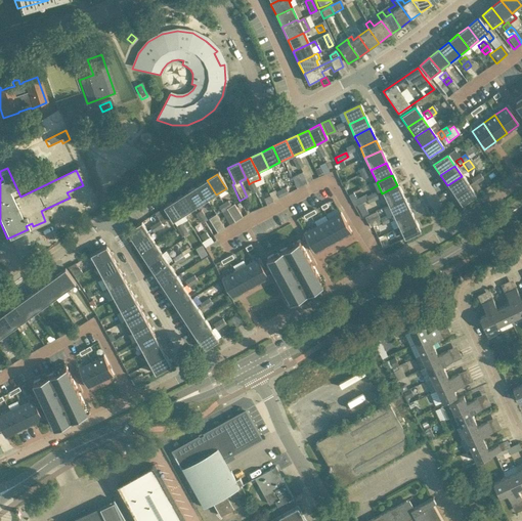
[(474,178),(478,183),(482,180),(479,175),(474,178)]
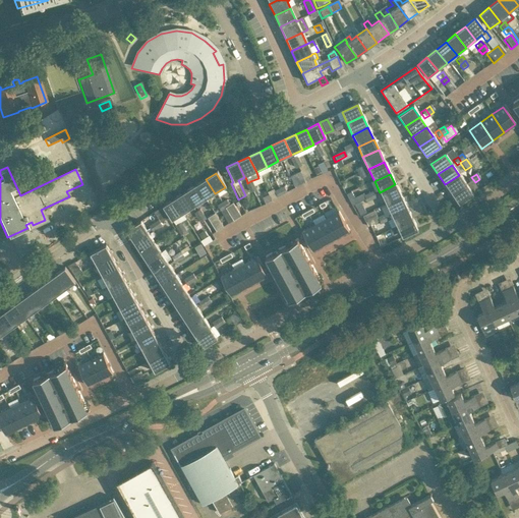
[(445,184),(451,194),(465,185),(459,175),(445,184)]
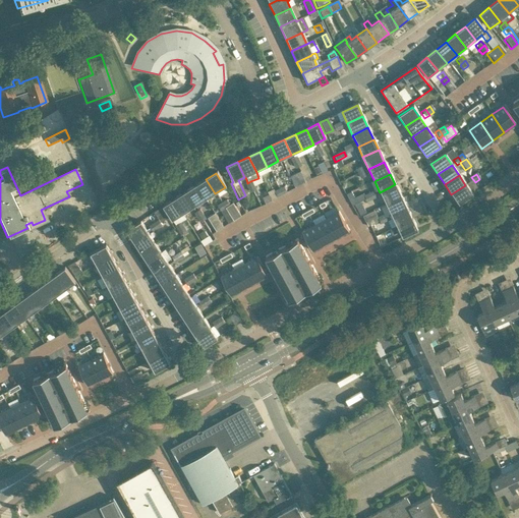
[(288,178),(290,181),(294,189),(297,187),(292,176),(288,178)]
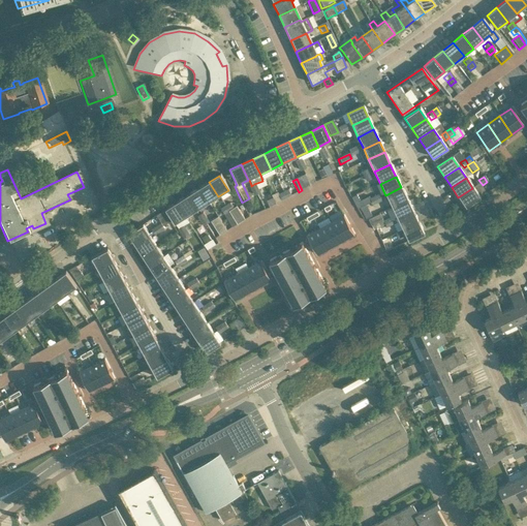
[(474,183),(477,188),(483,185),(478,180),(474,183)]
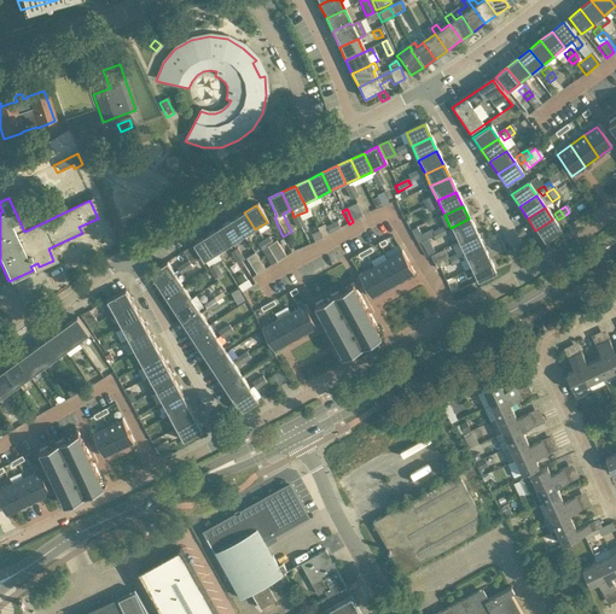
[(231,221),(243,238),(255,229),(244,212),(231,221)]
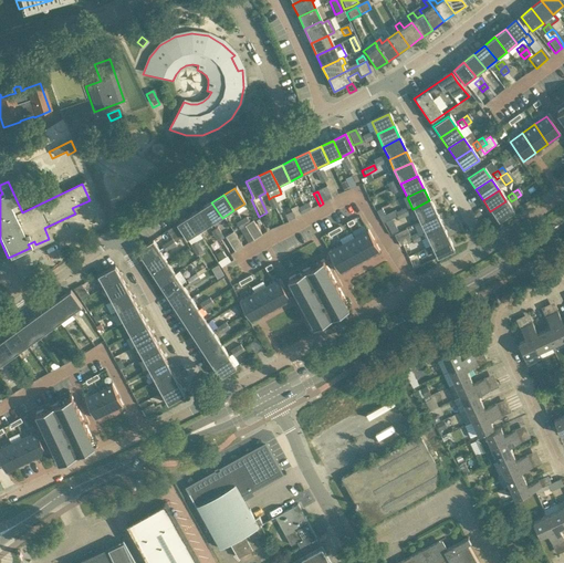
[(429,200),(413,209),(418,221),(436,214),(429,200)]
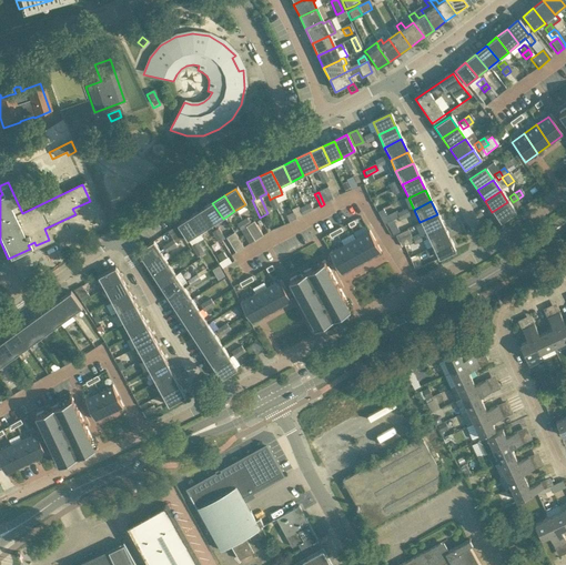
[(492,212),(499,223),(515,213),(507,202),(492,212)]
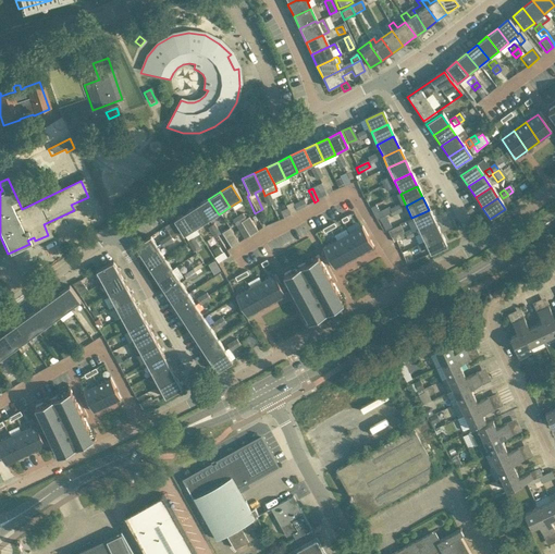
[(197,206),(207,222),(219,214),(208,199),(197,206)]
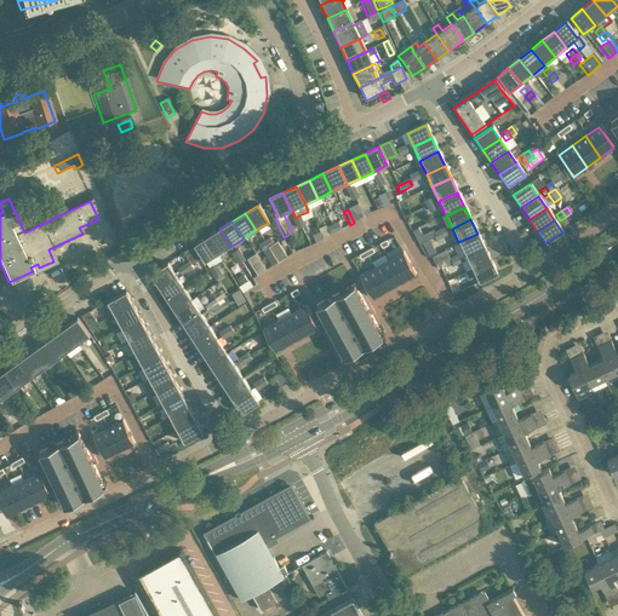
[(230,247),(219,229),(205,239),(217,257),(230,247)]
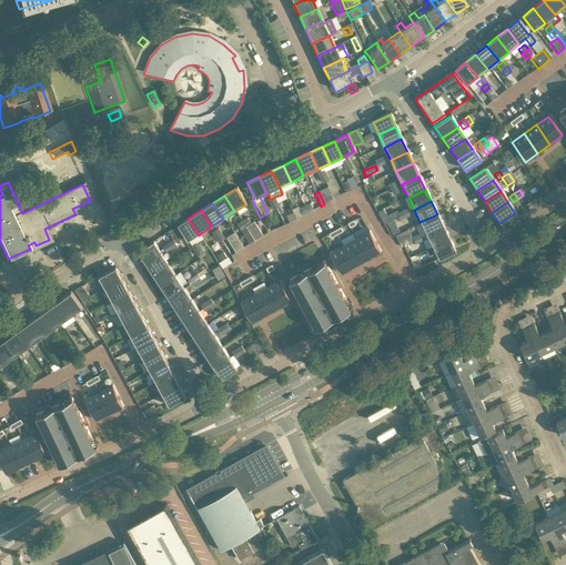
[(284,218),(287,224),(294,221),(294,220),(291,214),(284,218)]
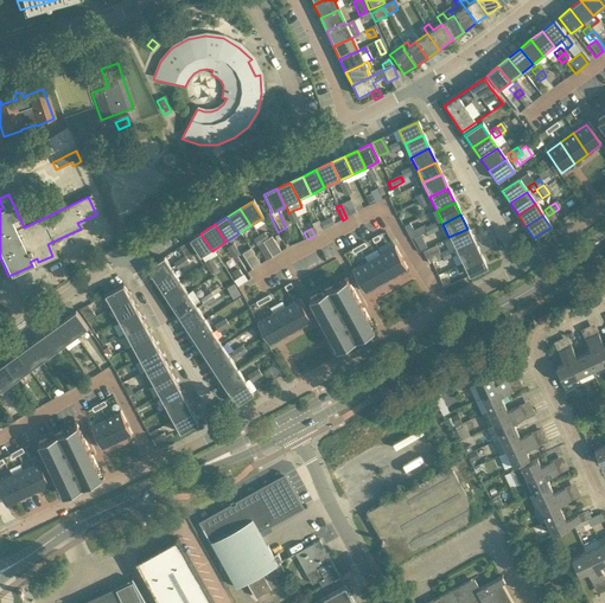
[(467,229),(449,237),(456,251),(473,243),(467,229)]
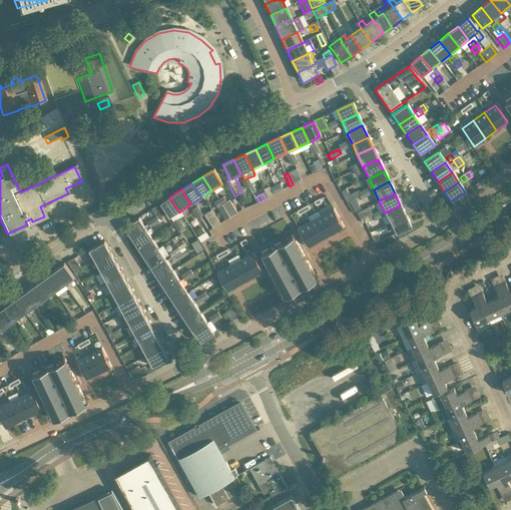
[(168,218),(179,212),(169,197),(159,203),(164,212),(168,218)]
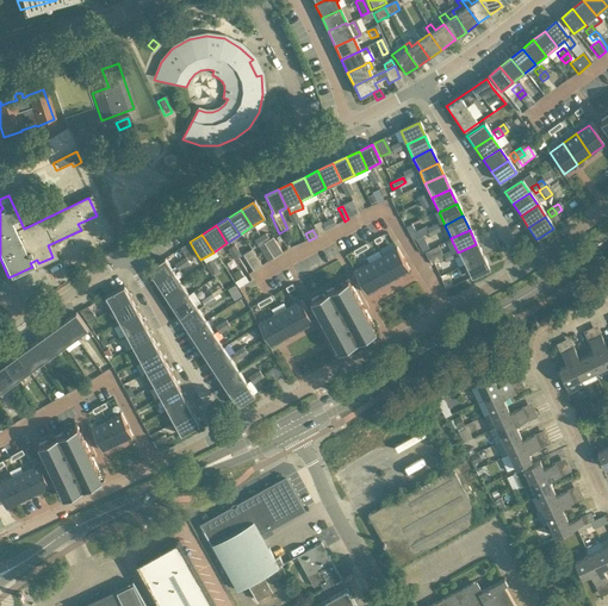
[(264,236),(259,239),(262,244),(272,260),(281,254),(272,239),(268,242),(264,236)]
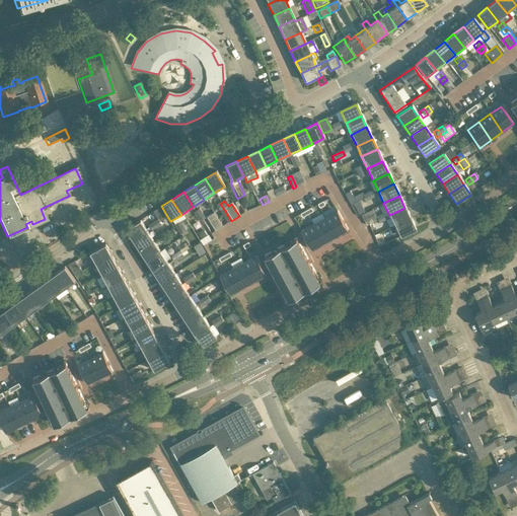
[(227,224),(231,221),(223,208),(220,204),(215,206),(227,224)]
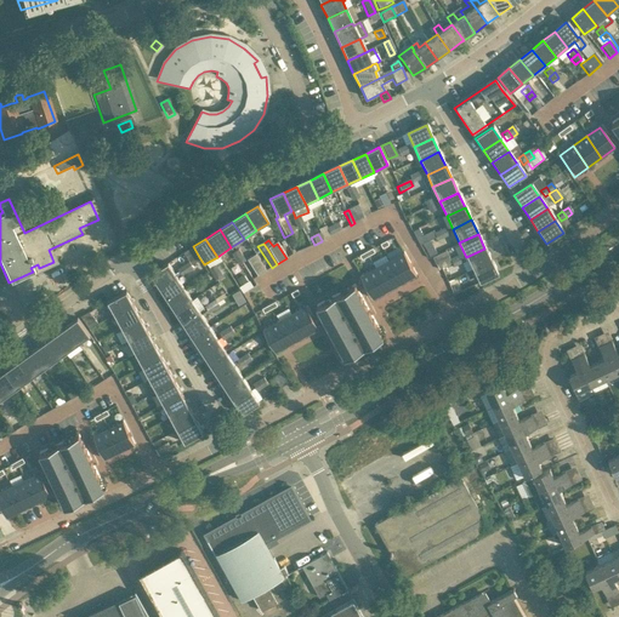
[(188,263),(189,267),(199,262),(191,249),(182,255),(187,264),(188,263)]
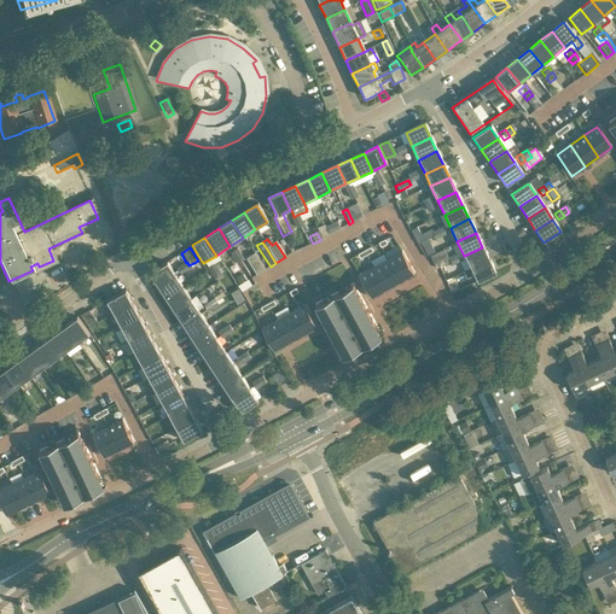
[(434,255),(430,247),(423,251),(426,258),(434,255)]
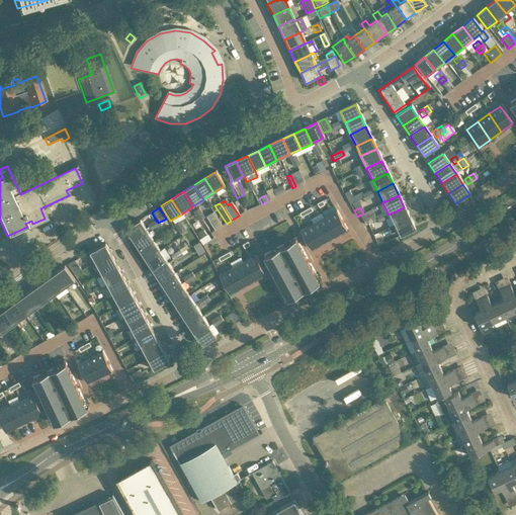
[(404,207),(389,215),(394,226),(409,219),(404,207)]
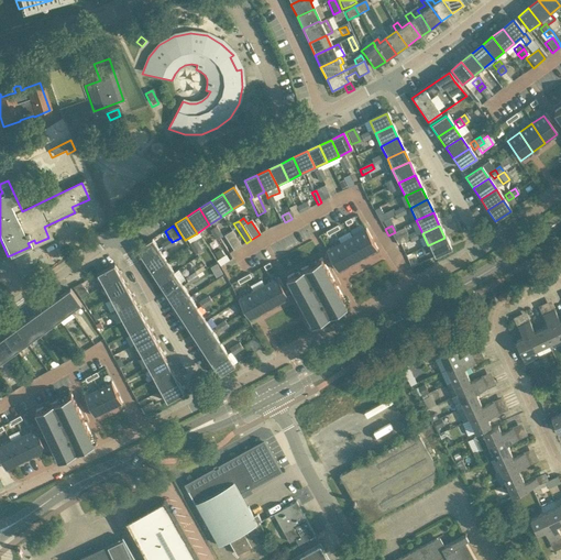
[(216,228),(209,232),(212,238),(218,233),(216,228)]
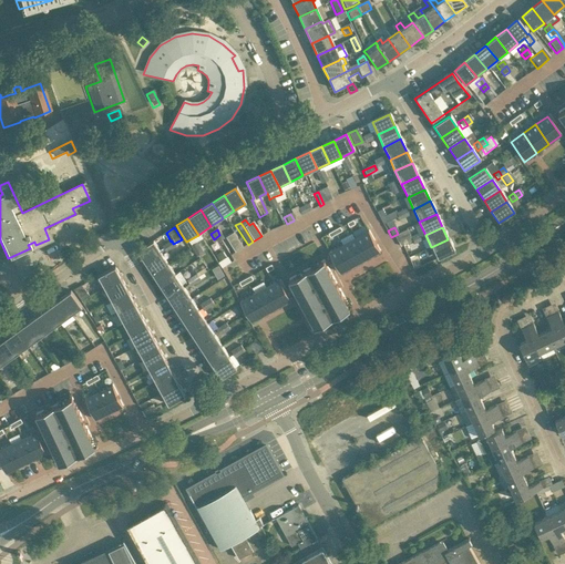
[(400,234),(393,237),(397,244),(409,238),(406,231),(400,234)]
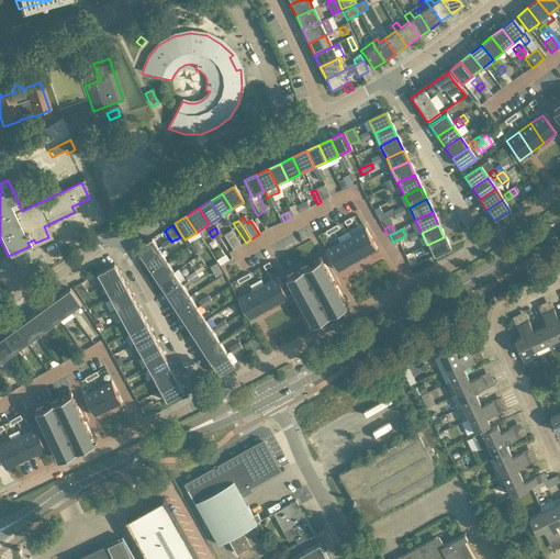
[(376,250),(364,231),(350,237),(362,258),(376,250)]
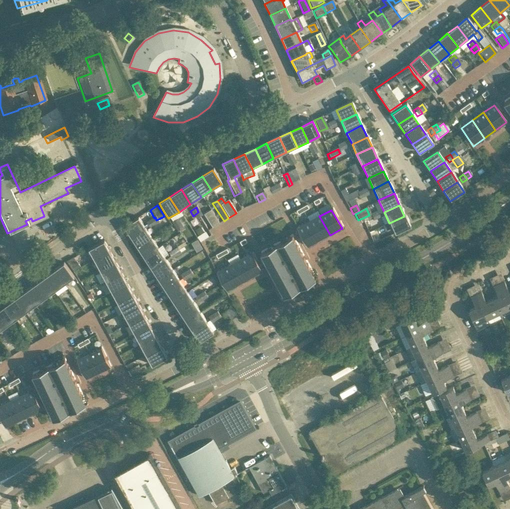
[(218,224),(209,211),(202,216),(211,229),(218,224)]
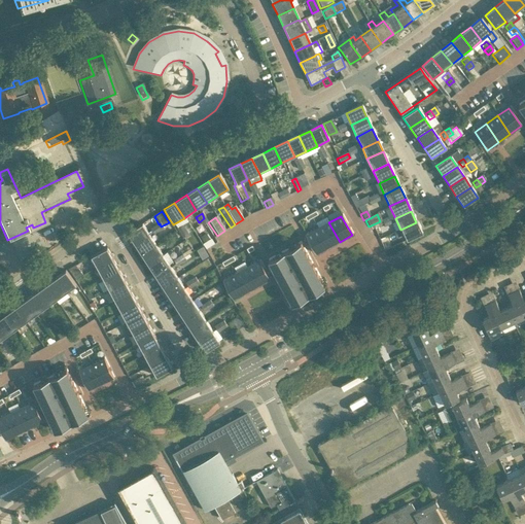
[(204,218),(199,222),(202,226),(207,222),(204,218)]
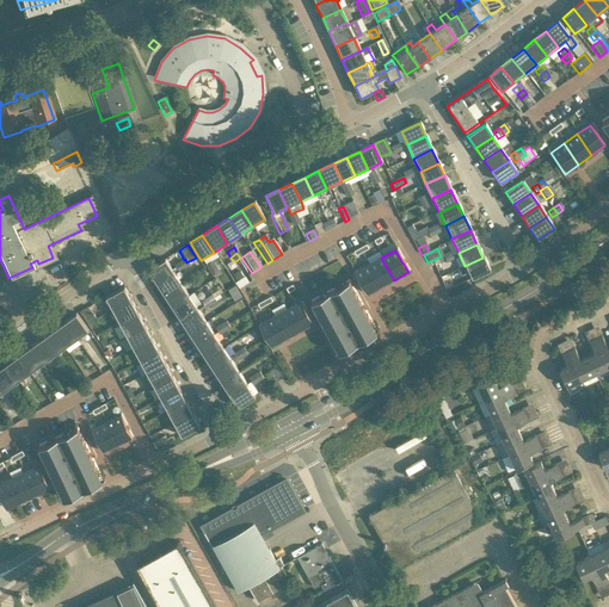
[(441,256),(428,262),(430,267),(434,266),(443,261),(442,256),(441,256)]
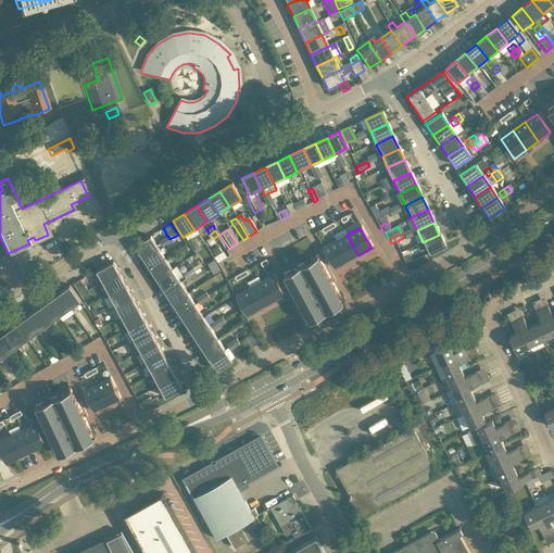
[(359,255),(347,235),(334,242),(345,263),(356,256),(359,255)]
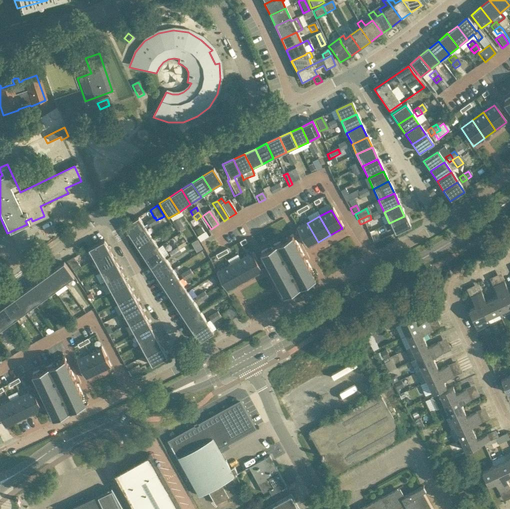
[(389,223),(390,225),(395,234),(410,227),(404,216),(389,223)]
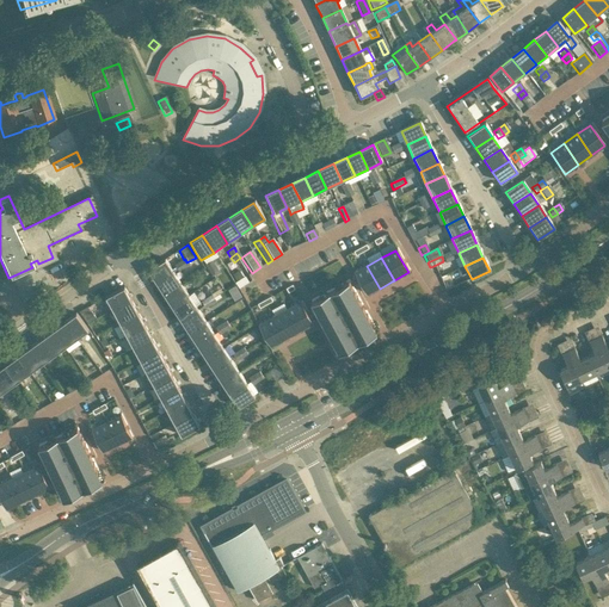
[(179,264),(183,270),(189,266),(186,262),(185,259),(184,260),(179,264)]
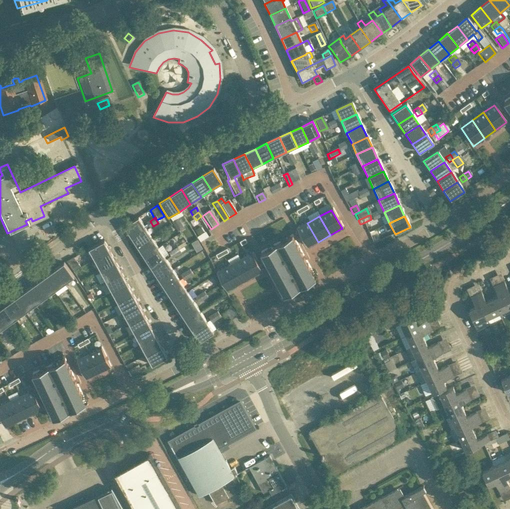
[(144,229),(137,219),(123,228),(130,238),(144,229)]
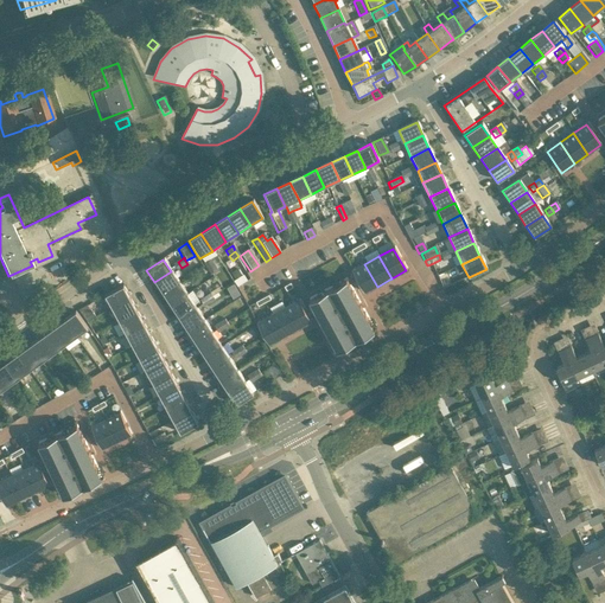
[(210,261),(203,265),(207,270),(214,265),(210,261)]
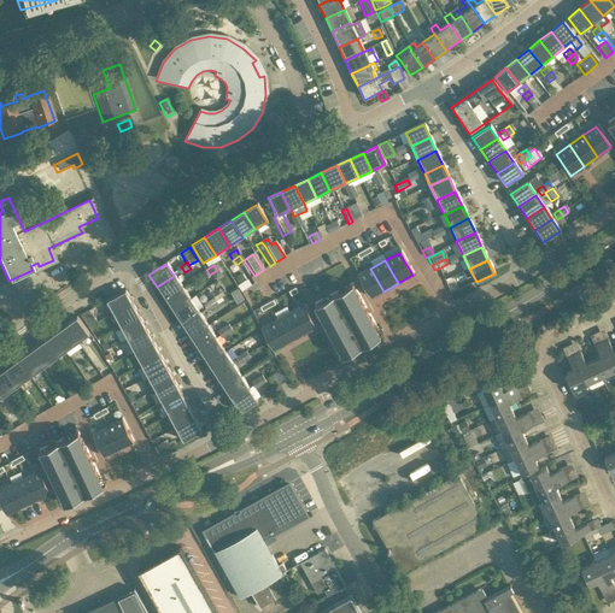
[(181,266),(175,270),(180,276),(185,272),(181,266)]
